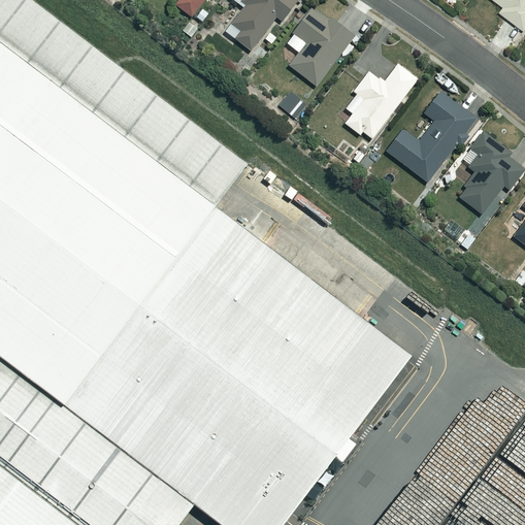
[(0,0),(0,524),(187,524),(196,514),(210,524),(284,524),(411,358),(214,209),(251,162),(34,0),(0,0)]
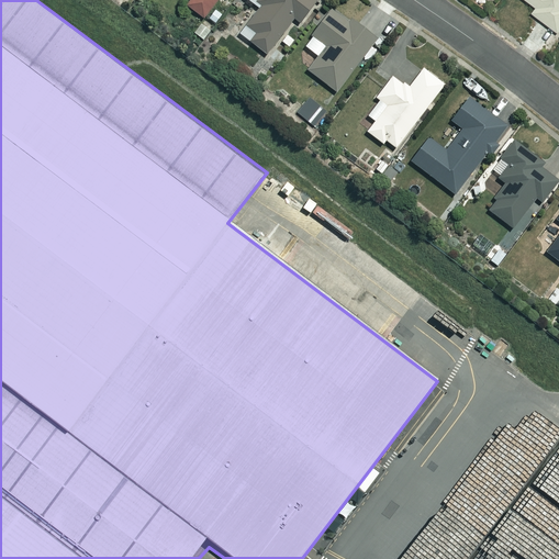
[(189,0),(186,4),(202,18),(216,0),(189,0)]
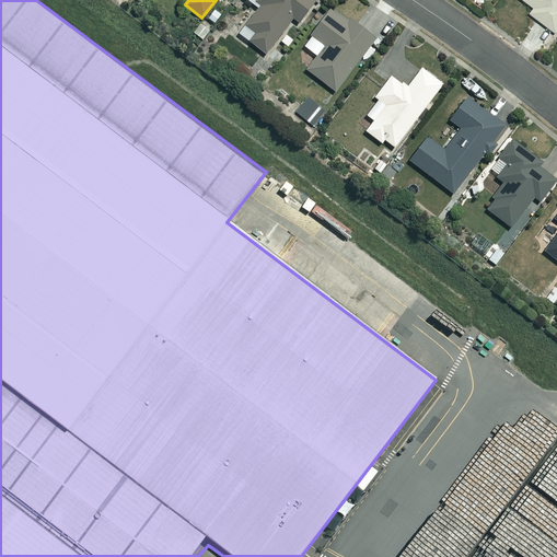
[(255,0),(254,1),(259,6),(244,25),(254,33),(248,39),(264,53),(292,16),(299,22),(315,0),(255,0)]
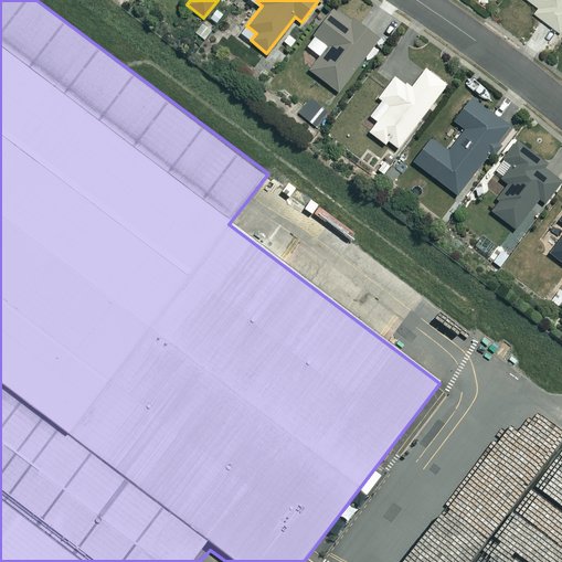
[(530,0),(539,6),(533,12),(560,30),(561,27),(561,0),(530,0)]
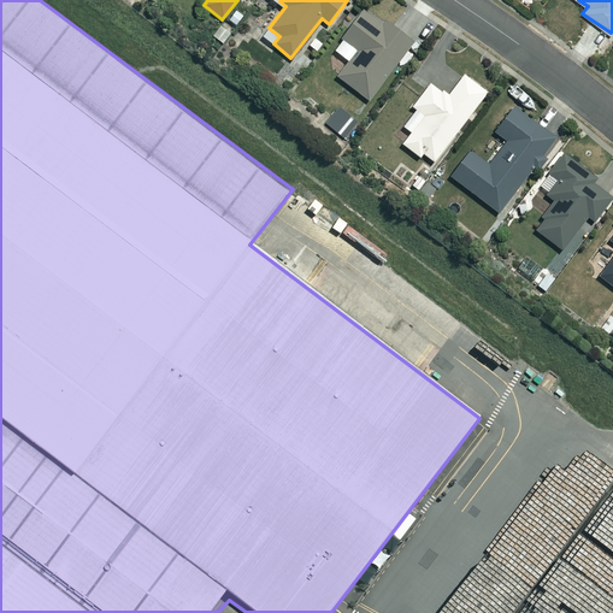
[(382,25),(364,10),(341,39),(355,51),(336,75),(367,100),(413,43),(384,21),(382,25)]
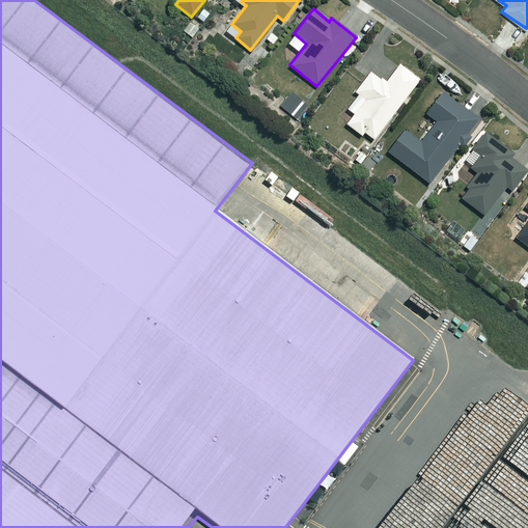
[(199,25),(191,19),(181,29),(189,36),(199,25)]
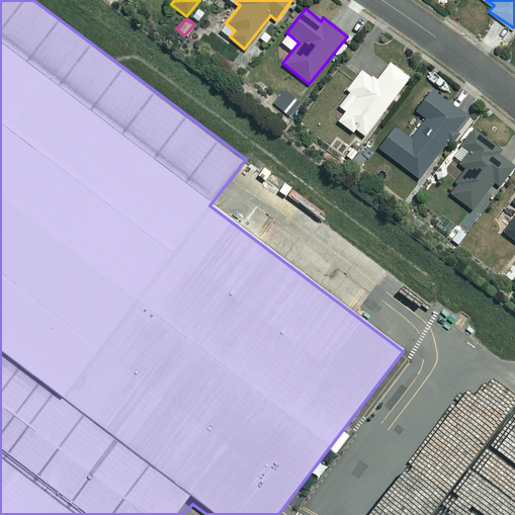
[(409,77),(390,62),(375,81),(361,70),(346,89),(355,97),(337,120),(351,132),(354,127),(364,136),(409,77)]
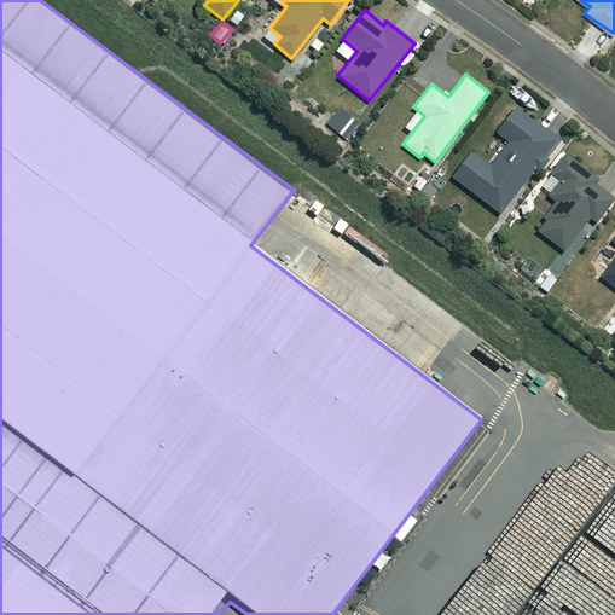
[(550,133),(516,106),(495,132),(508,141),(489,166),(470,151),(451,175),(498,213),(561,132),(555,128),(550,133)]
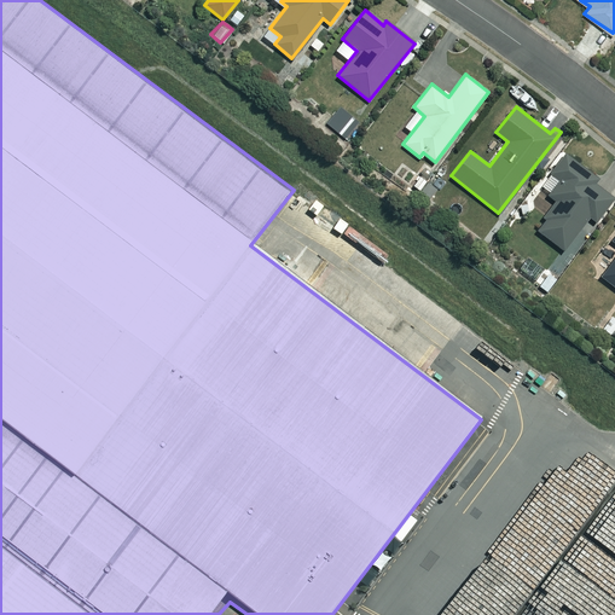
[(597,178),(566,154),(539,189),(555,201),(534,228),(562,250),(589,215),(595,220),(611,198),(593,184),(597,178)]
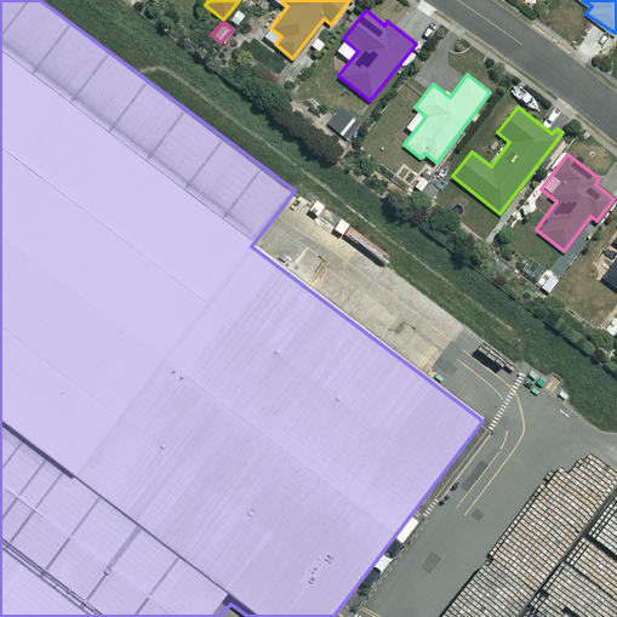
[(436,189),(421,175),(412,184),(428,198),(436,189)]
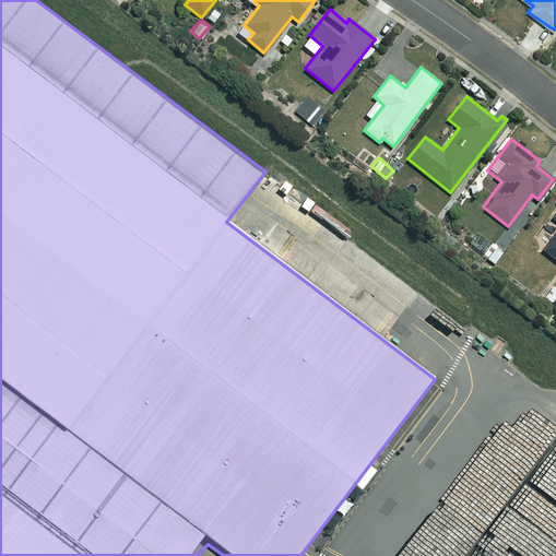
[(555,211),(552,217),(555,221),(555,231),(542,249),(555,260),(555,211)]
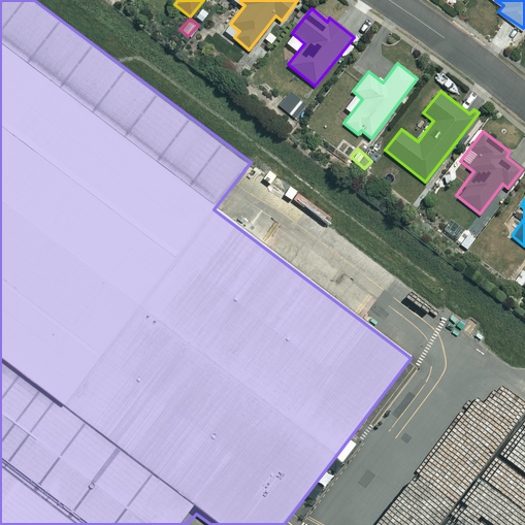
[(480,233),(471,226),(458,241),(466,249),(480,233)]
